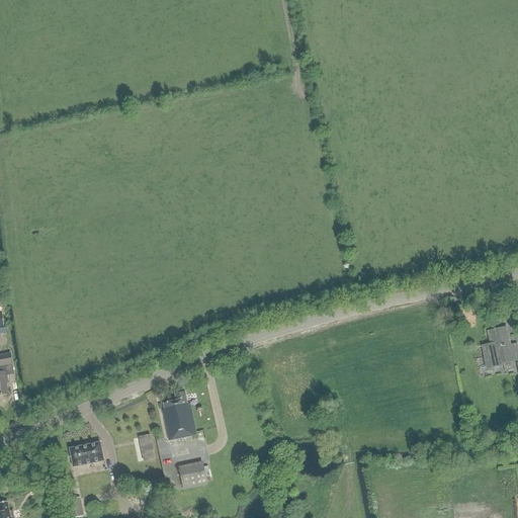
[(511,349),(506,328),(489,332),(491,345),(483,346),(485,357),(490,356),(492,367),(504,364),(503,363),(517,359),(517,351),(517,346),(516,347),(517,347),(511,349)]
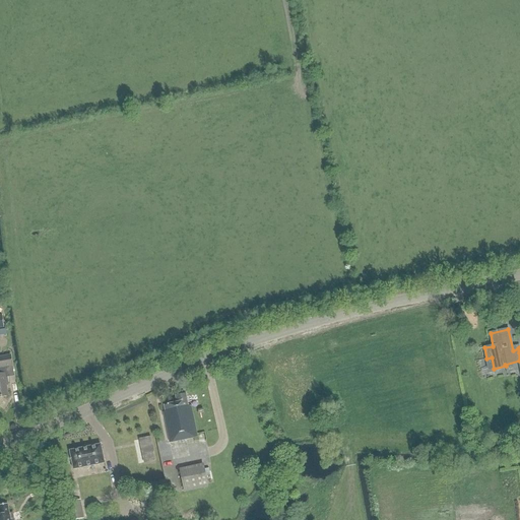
[(0,397),(8,396),(6,384),(8,384),(6,374),(4,375),(3,368),(12,367),(11,354),(0,356),(0,397)]
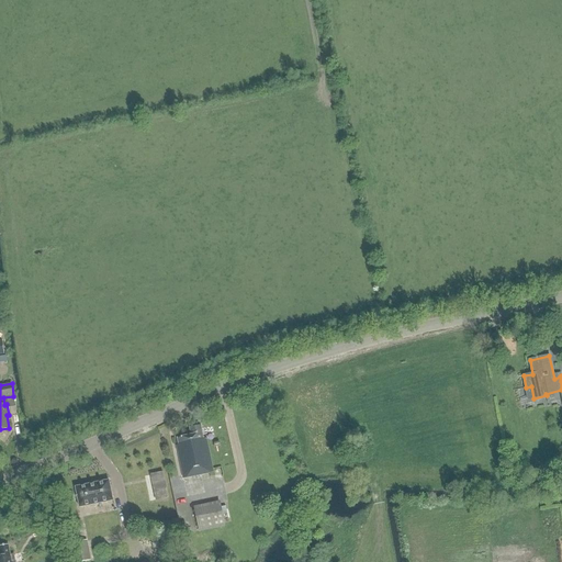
[(183,478),(212,472),(205,439),(203,440),(201,427),(191,428),(192,435),(178,437),(179,444),(177,445),(183,478)]
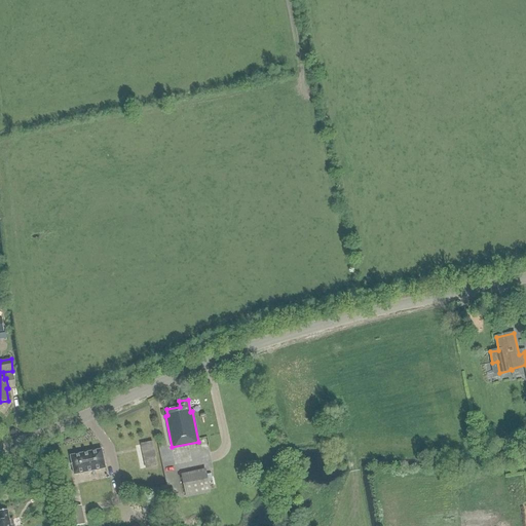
[(70,455),(74,475),(106,468),(102,449),(70,455)]
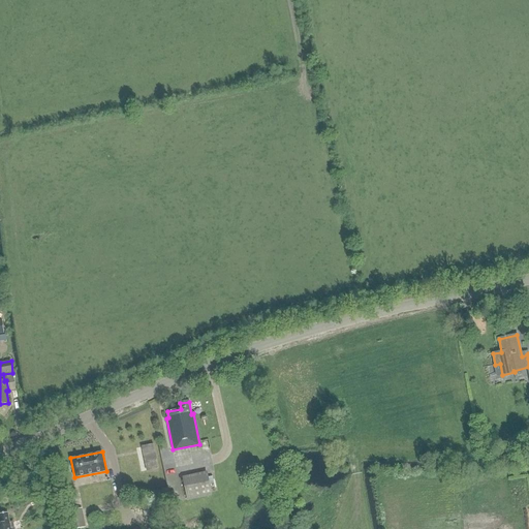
[(144,458),(147,472),(159,469),(156,456),(144,458)]
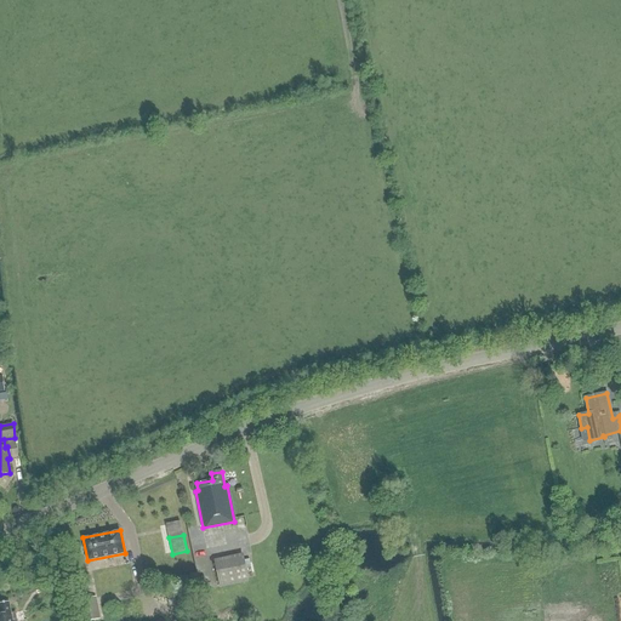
[(217,587),(246,581),(241,557),(212,563),(217,587)]
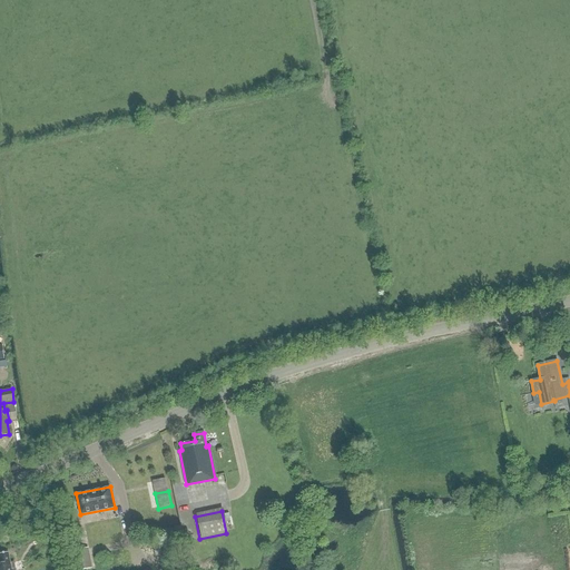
[(153,547),(155,557),(173,553),(170,543),(153,547)]
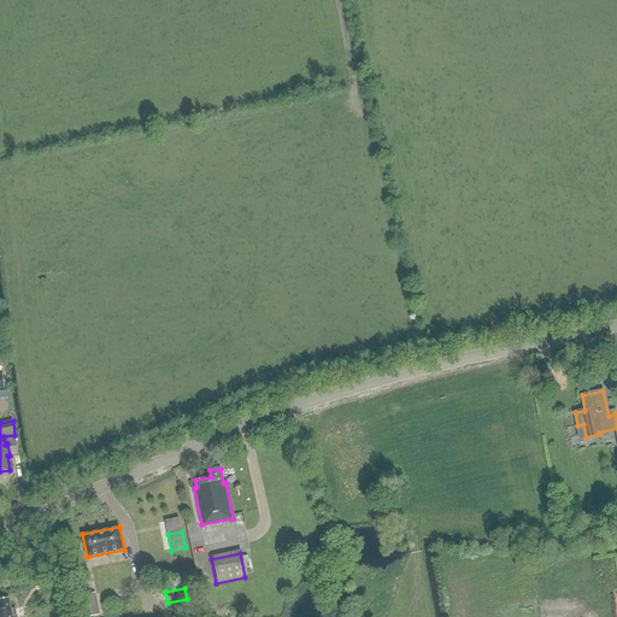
[(82,616),(97,615),(93,593),(78,595),(82,616)]
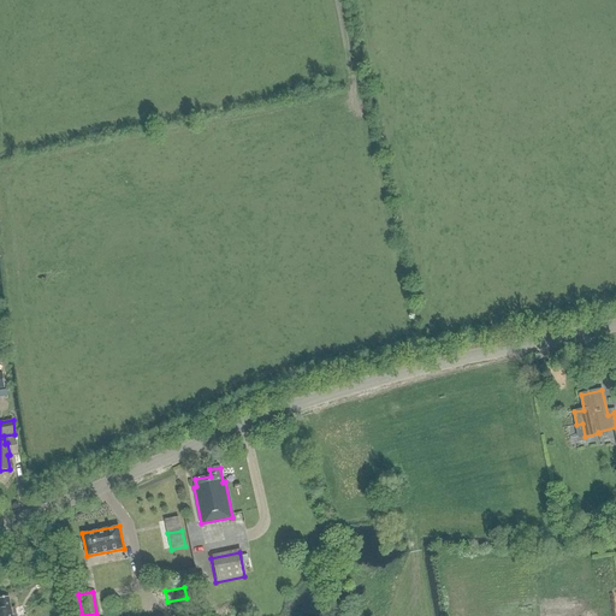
[(0,615),(16,615),(15,608),(11,608),(9,597),(0,598),(0,615)]
